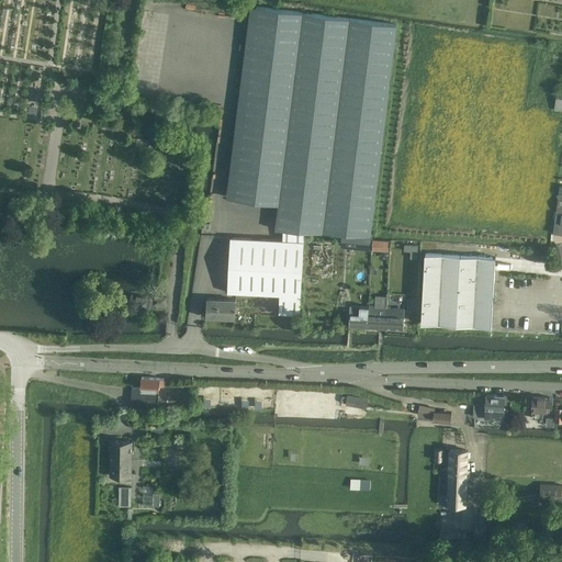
[(282,240),(303,242),(304,231),(371,235),(397,24),(256,7),(250,7),(226,199),(232,199),(277,205),(276,229),(283,229),(282,240)]
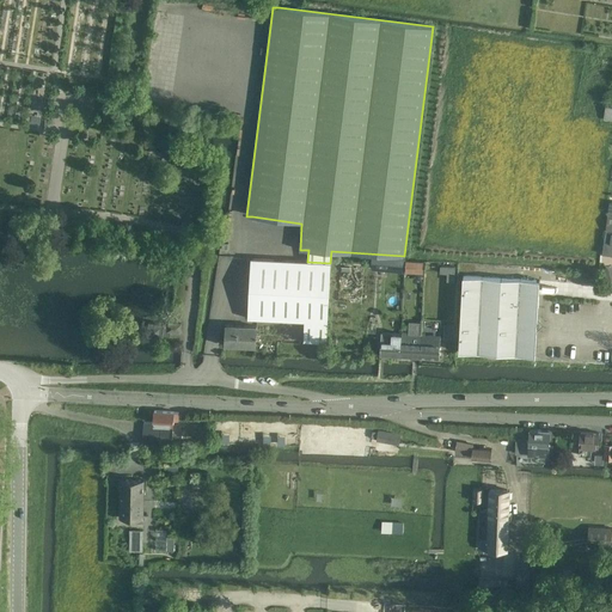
[(381,259),(371,258),(371,270),(405,273),(407,261),(381,259)]
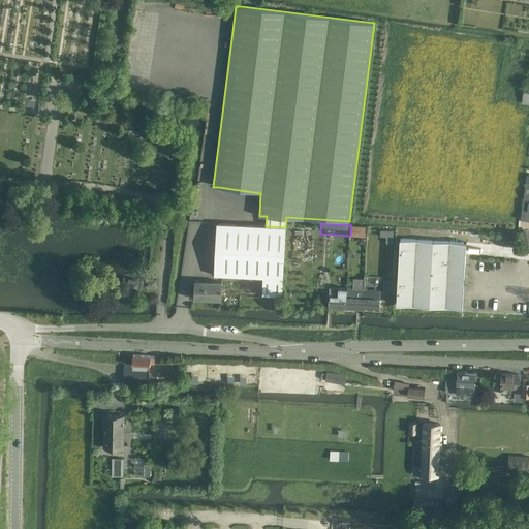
[(282,298),(285,231),(285,227),(266,226),(217,224),(214,276),(262,278),(261,297),(282,298)]
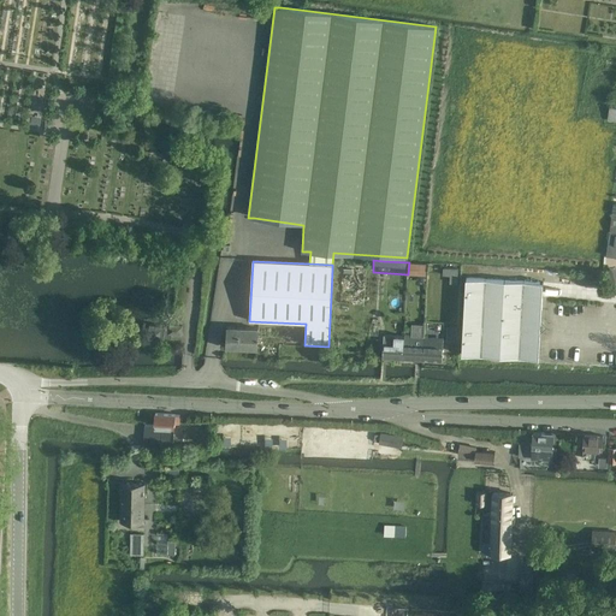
[(414,264),(409,262),(408,274),(420,276),(420,271),(413,270),(414,264)]
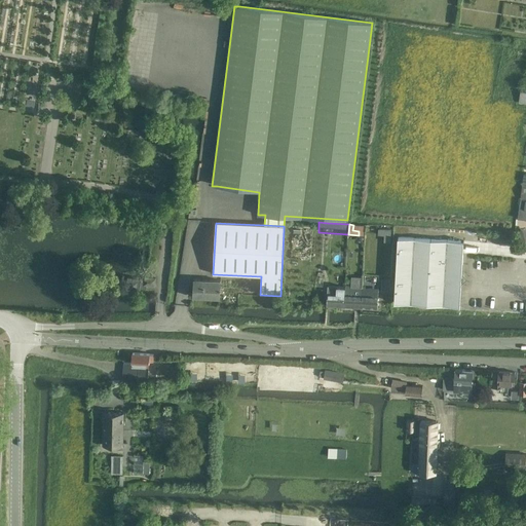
[(390,242),(391,230),(378,229),(378,235),(384,235),(383,242),(390,242)]
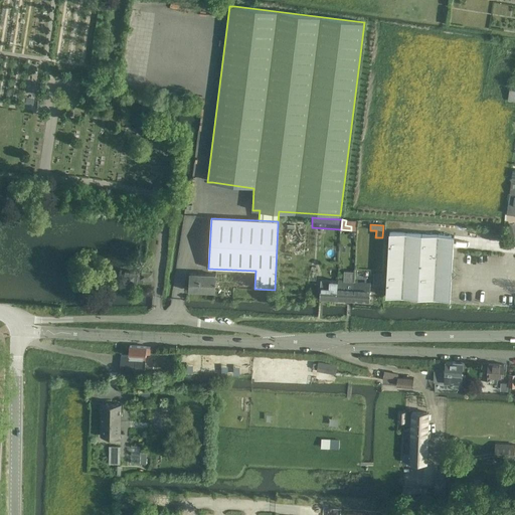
[(457,274),(453,269),(454,236),(388,232),(385,297),(451,300),(452,278),(457,274)]
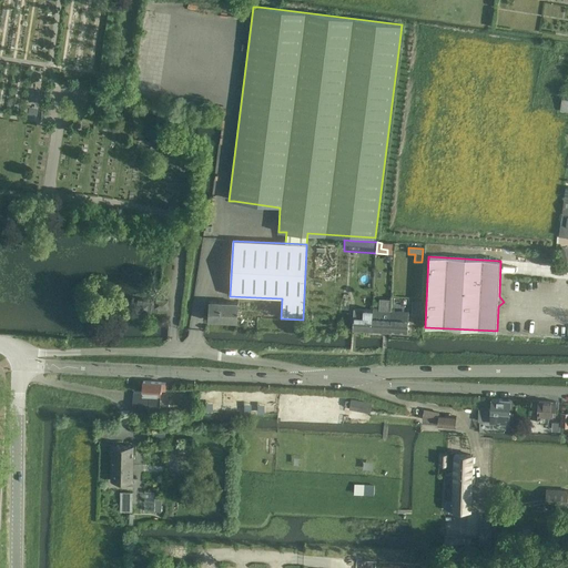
[(159,308),(166,310),(168,301),(156,300),(155,302),(138,300),(135,314),(151,316),(151,313),(158,313),(159,308)]
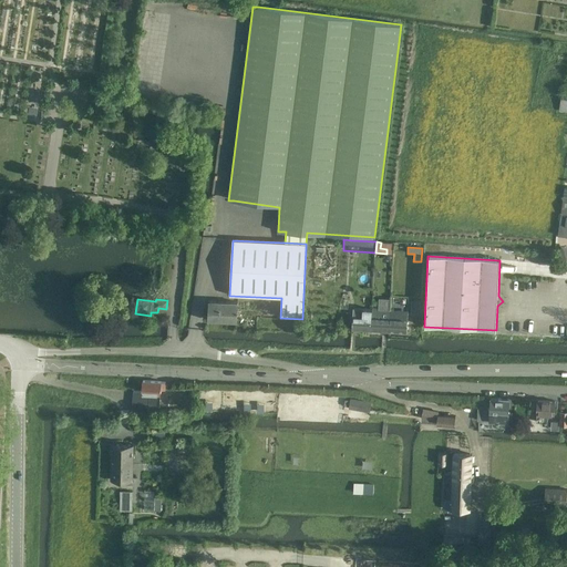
[(237,303),(209,301),(208,320),(237,321),(237,303)]
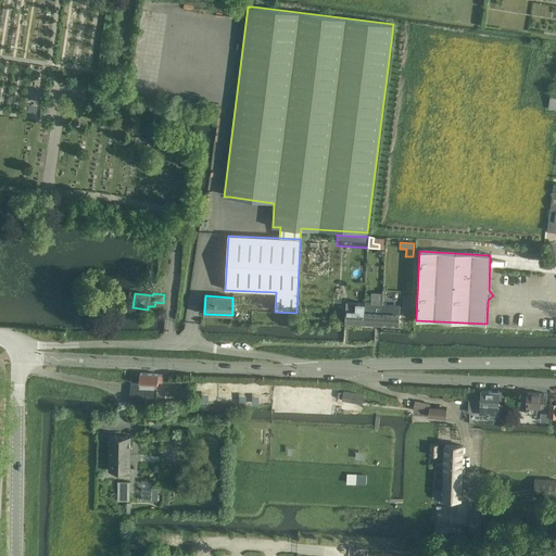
[(364,323),(381,324),(382,305),(370,305),(370,302),(365,302),(365,304),(364,323)]
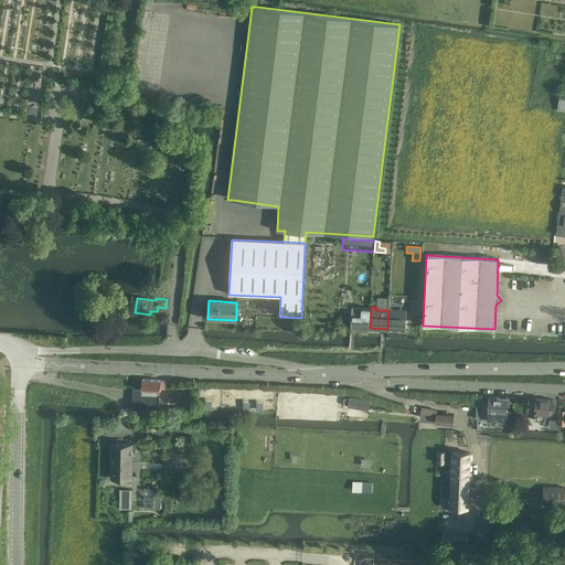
[(370,328),(371,309),(353,308),(352,315),(351,327),(370,328)]
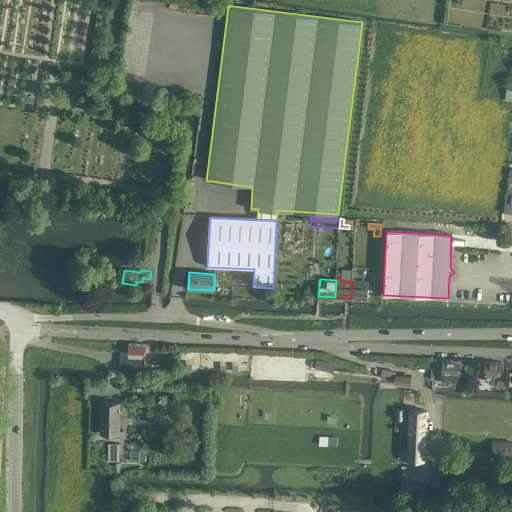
[(367,299),(368,283),(368,281),(352,280),(352,281),(351,298),(367,299)]
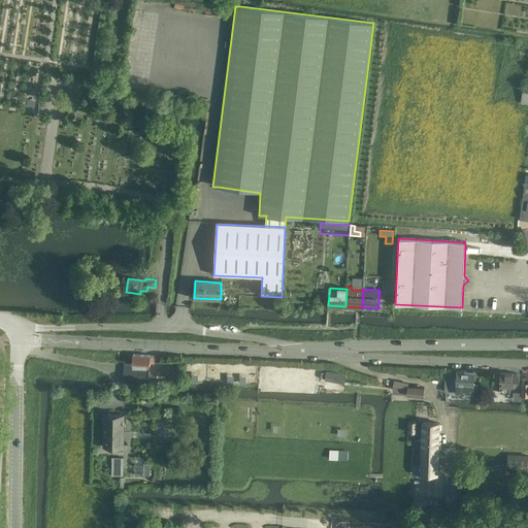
[(133,355),(132,366),(125,366),(124,381),(139,381),(139,377),(149,378),(150,373),(150,366),(151,362),(154,362),(154,356),(151,356),(151,355),(133,355)]
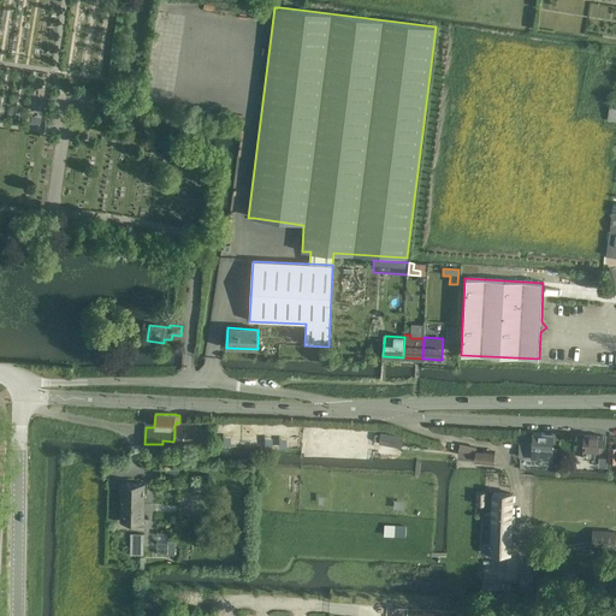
[(533,433),(533,434),(532,446),(533,446),(532,457),(551,458),(551,448),(552,448),(554,434),(533,433)]
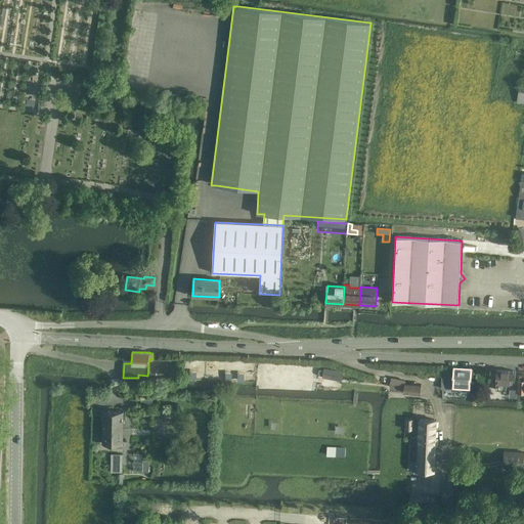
[(342,373),(323,369),(323,370),(318,370),(318,376),(322,377),(322,378),(341,381),(342,373)]
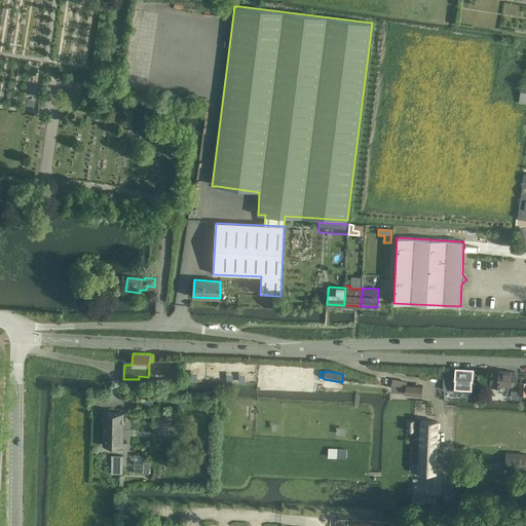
[(517,372),(498,372),(497,391),(509,392),(509,383),(515,383),(515,379),(517,379),(517,372)]
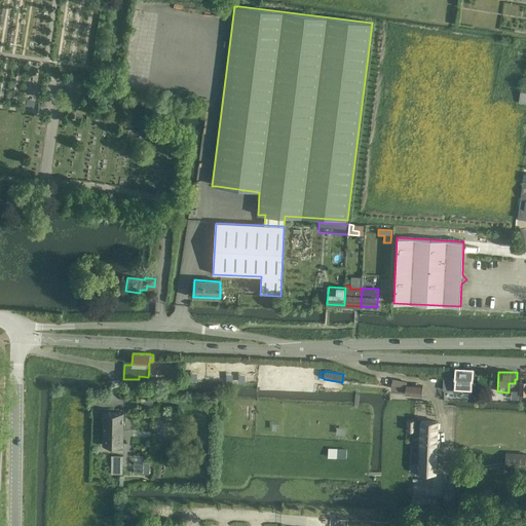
[(392,379),(391,386),(405,389),(406,382),(392,379)]
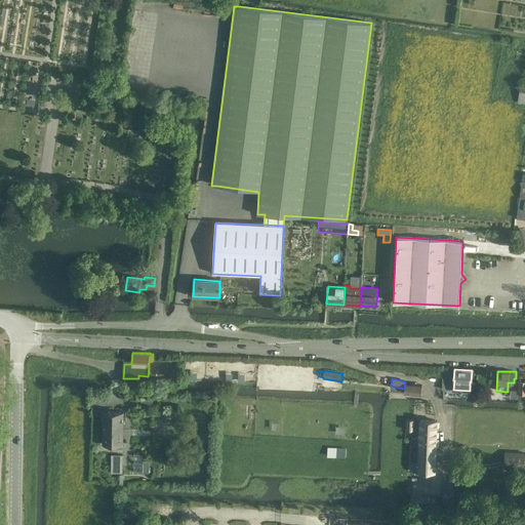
[(405,393),(420,394),(421,386),(405,384),(405,393)]
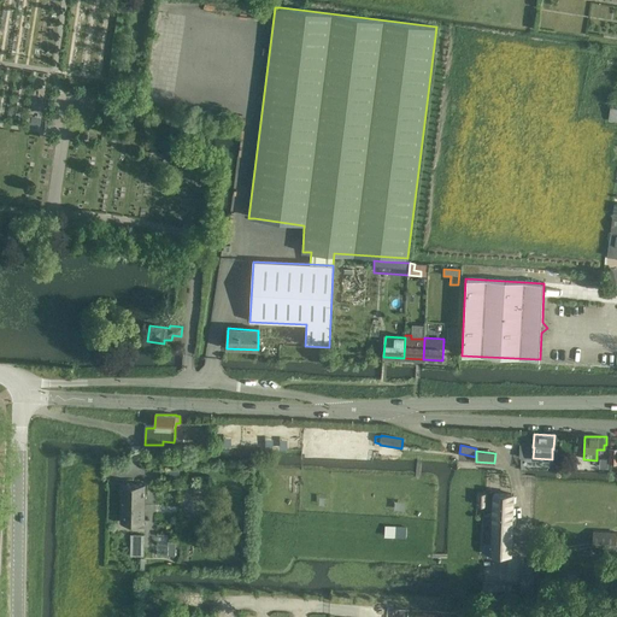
[(122,500),(121,523),(136,524),(136,528),(145,529),(145,524),(145,485),(122,485),(122,500)]
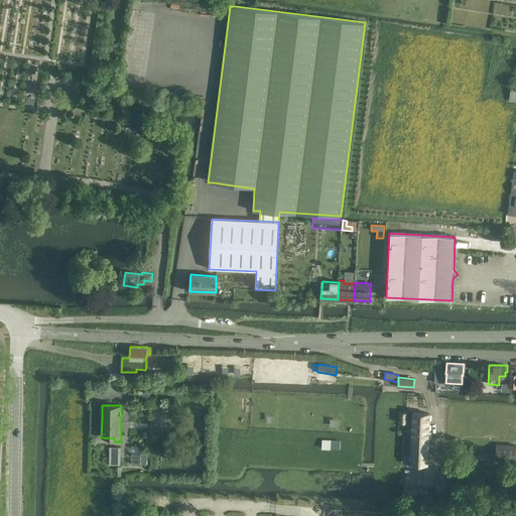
[(403,464),(427,465),(429,414),(413,413),(412,430),(405,429),(403,464)]
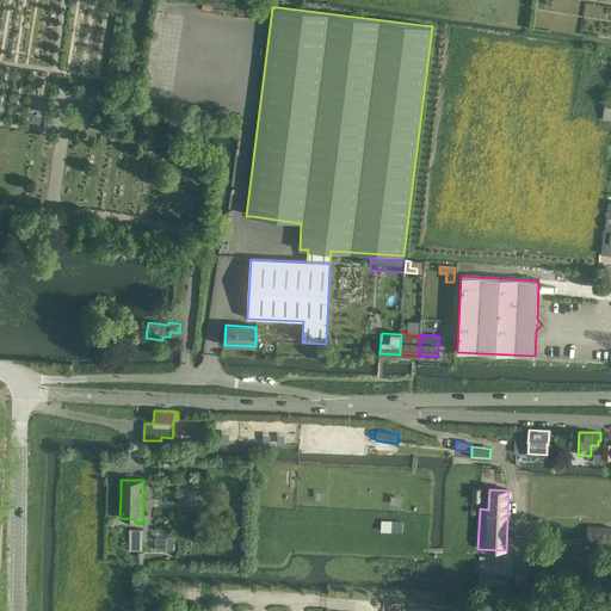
[(390,523),(390,532),(402,532),(402,524),(390,523)]
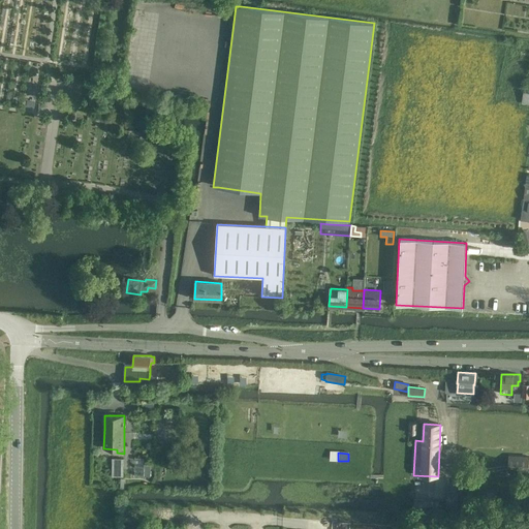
[(506,472),(510,472),(527,473),(528,456),(512,455),(507,455),(506,472)]
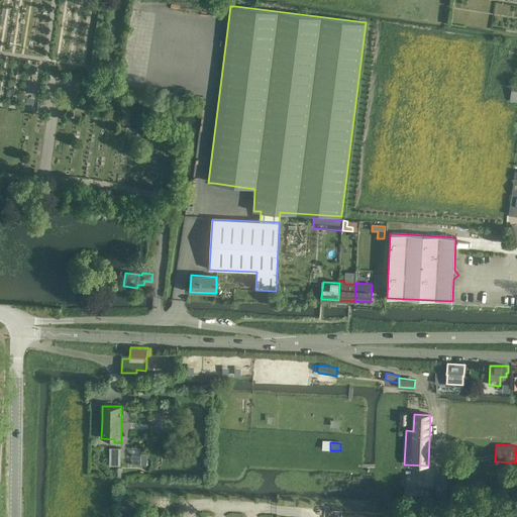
[(120,455),(109,455),(109,467),(120,467),(120,455)]
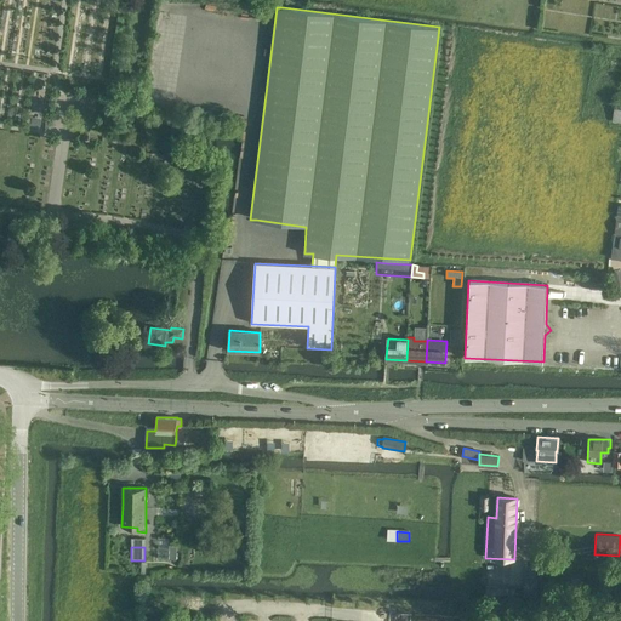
[(170,560),(182,560),(182,550),(170,548),(170,560)]
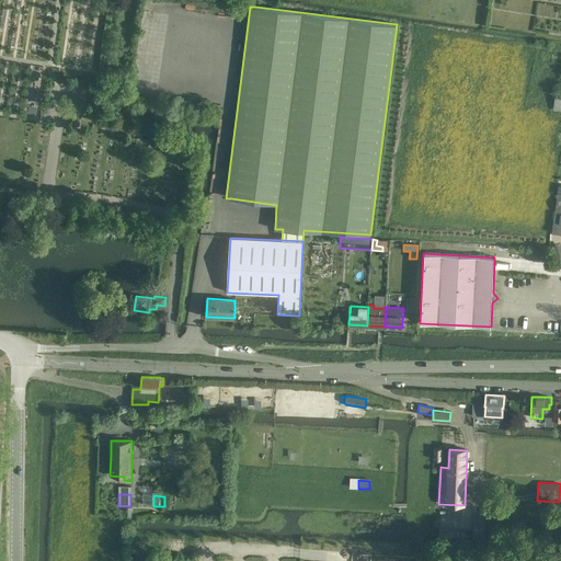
[(474,534),(485,535),(487,515),(476,514),(474,534)]
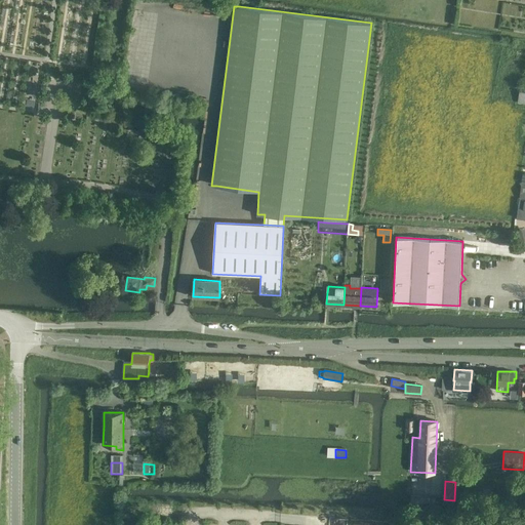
[(409,506),(433,507),(434,497),(409,496),(409,506)]
